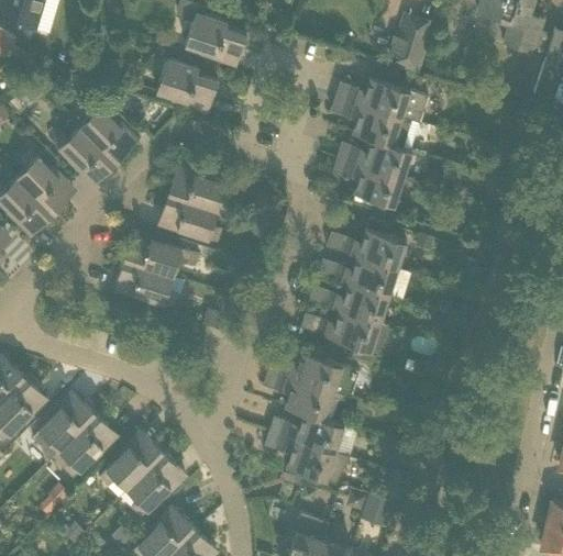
[(2,0),(0,9),(0,22),(9,25),(7,31),(19,34),(18,36),(26,40),(26,41),(32,42),(44,0),(2,0)]
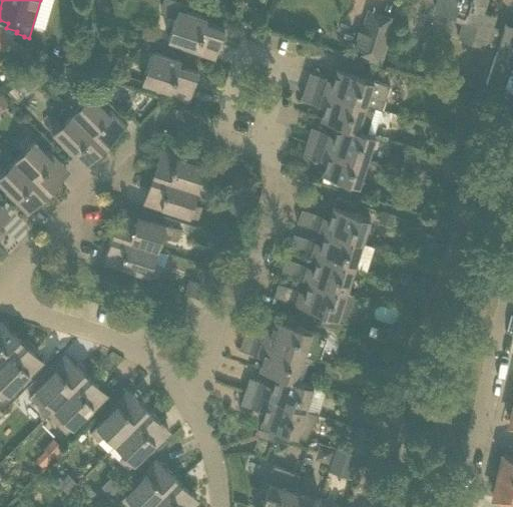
[(191,0),(190,7),(205,11),(208,0),(191,0)]
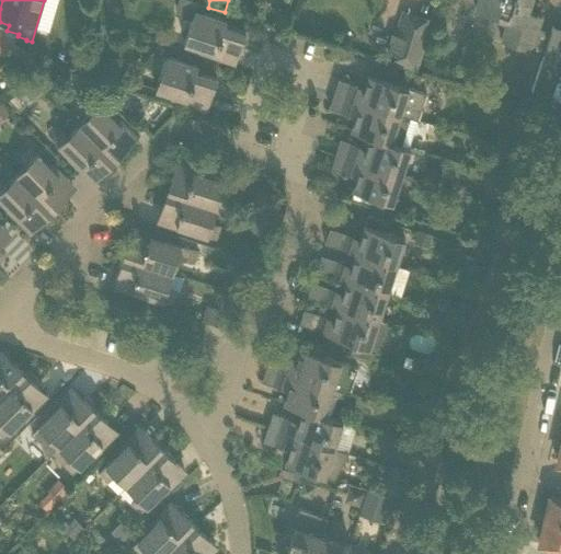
[(480,0),(476,14),(496,22),(495,26),(507,30),(501,47),(530,57),(541,24),(527,19),(533,0),(480,0)]
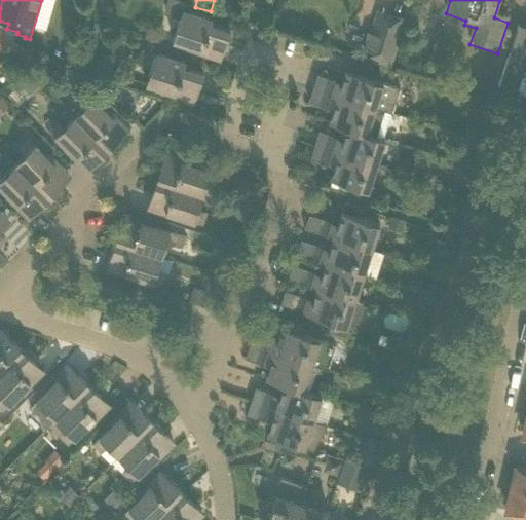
[(205,45),(225,51),(230,35),(211,29),(212,25),(191,17),(193,9),(170,2),(163,19),(180,24),(173,46),(202,56),(205,45)]
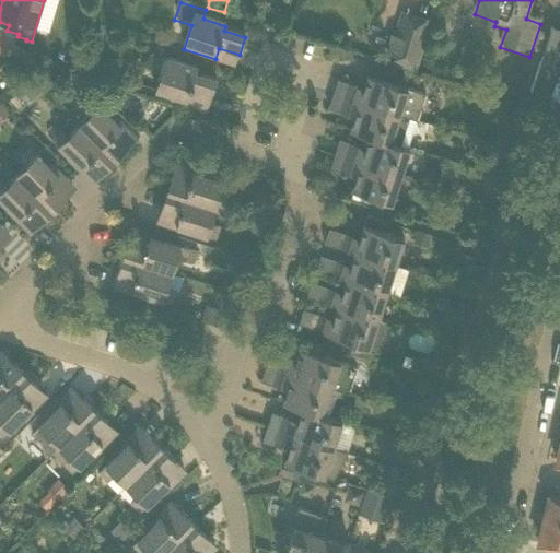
[(416,75),(429,30),(430,25),(401,16),(386,67),(416,75)]
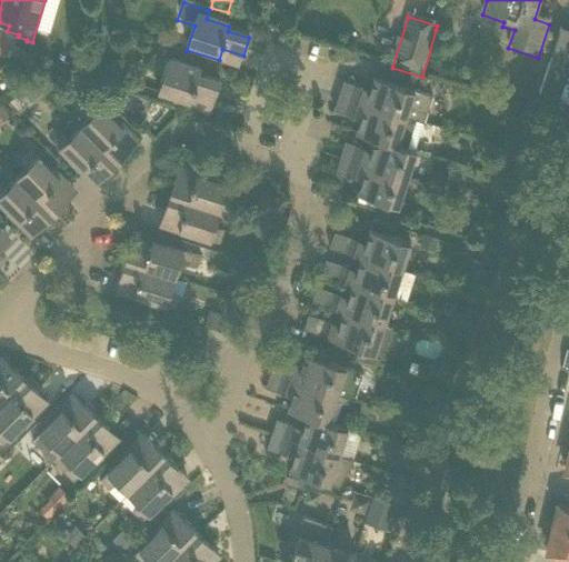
[(109,42),(111,36),(92,29),(89,37),(109,42)]
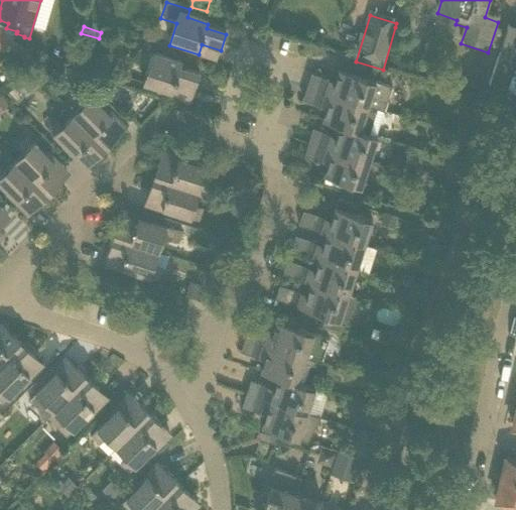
[(0,52),(4,55),(15,39),(0,28),(0,52)]
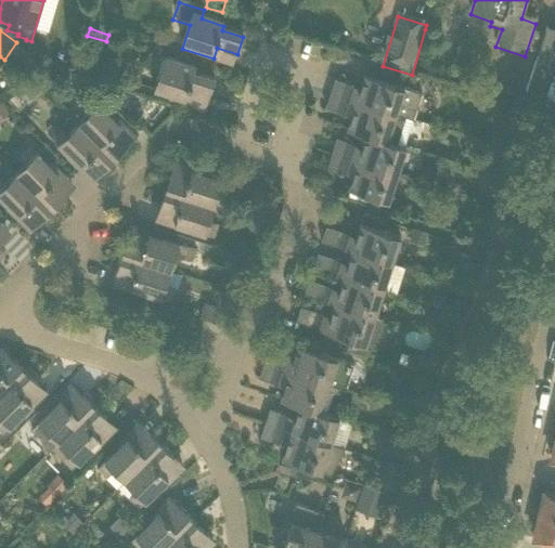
[(209,100),(215,82),(194,76),(195,70),(165,61),(154,94),(185,104),(189,93),(209,100)]
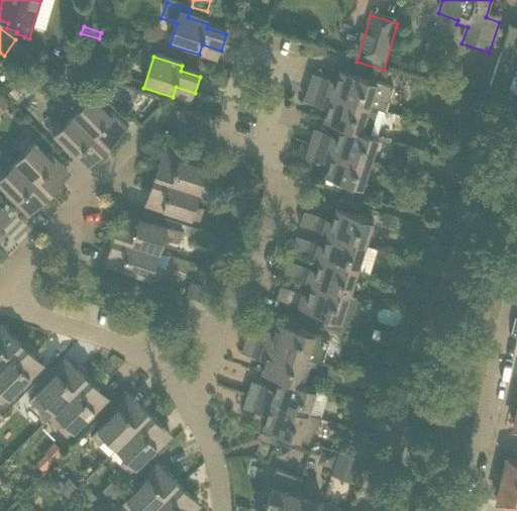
[(516,62),(500,57),(490,88),(505,94),(516,62)]
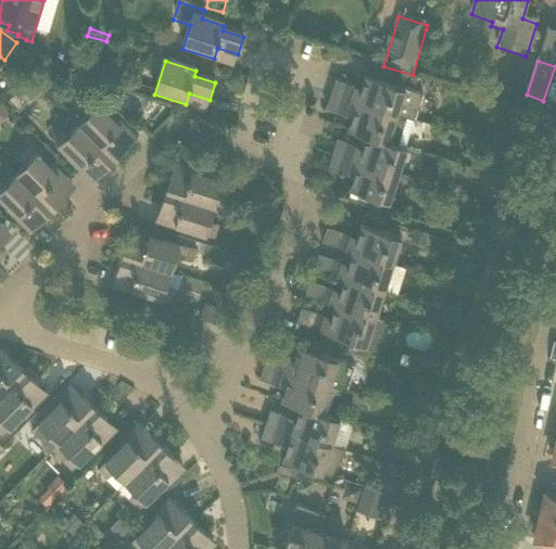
[(422,98),(390,88),(395,72),(370,63),(365,80),(362,92),(336,85),(331,99),(396,119),(413,125),(414,125),(422,98)]
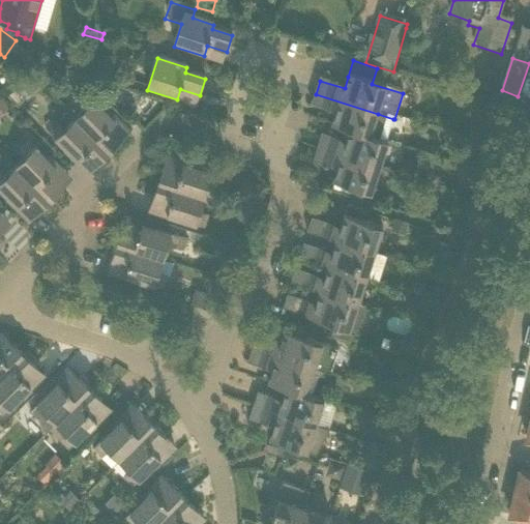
[(15,70),(6,78),(13,86),(22,79),(15,70)]
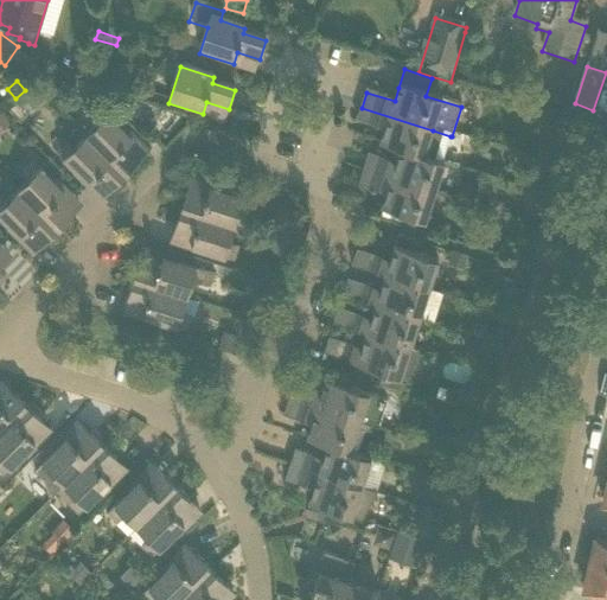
[(33,114),(44,104),(32,93),(23,103),(33,114)]
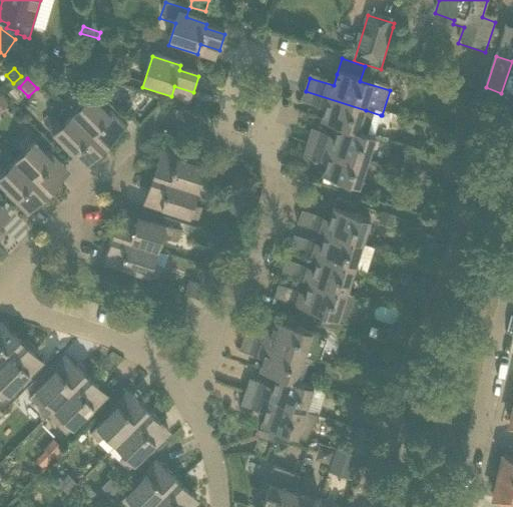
[(104,128),(111,121),(78,87),(70,96),(81,108),(71,118),(105,152),(117,141),(104,128)]
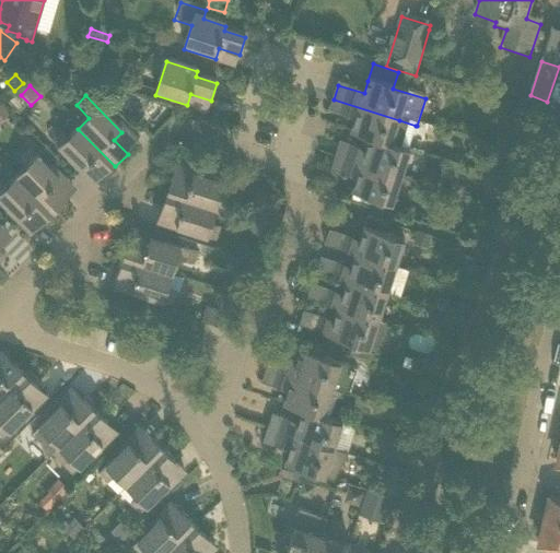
[(416,126),(399,120),(334,99),(328,114),(354,122),(350,136),(370,141),(370,140),(408,153),(408,152),(416,126)]
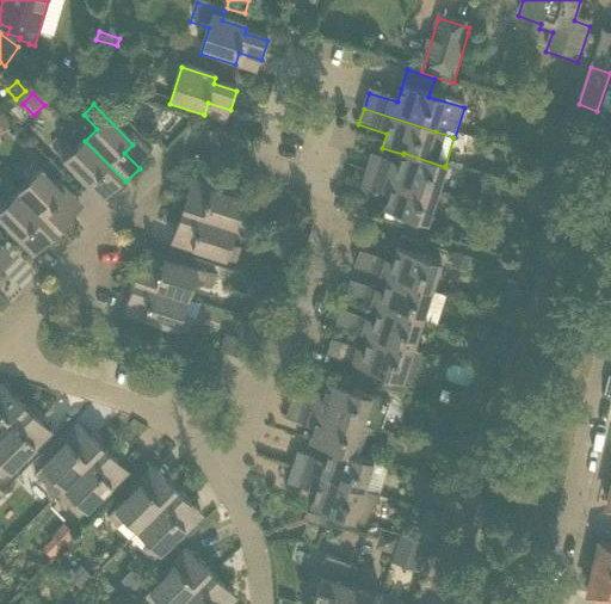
[(0,140),(12,128),(2,118),(0,121),(0,140)]
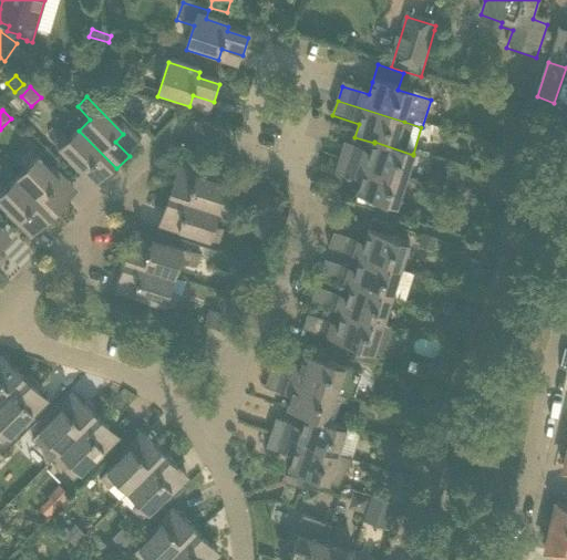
[(507,117),(524,122),(526,114),(508,110),(507,117)]
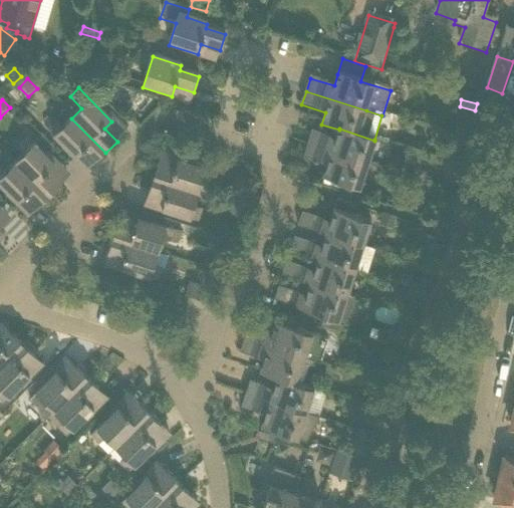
[(47,132),(74,159),(82,152),(94,164),(105,153),(71,118),(61,129),(56,123),(47,132)]
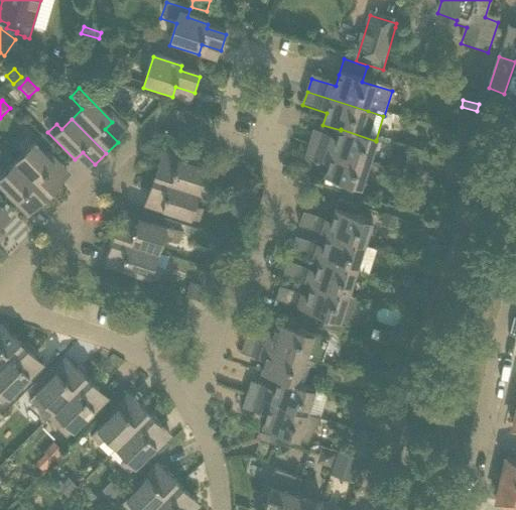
[(312,133),(308,146),(369,165),(377,140),(376,140),(376,141),(341,129),(341,130),(337,141),(312,133)]
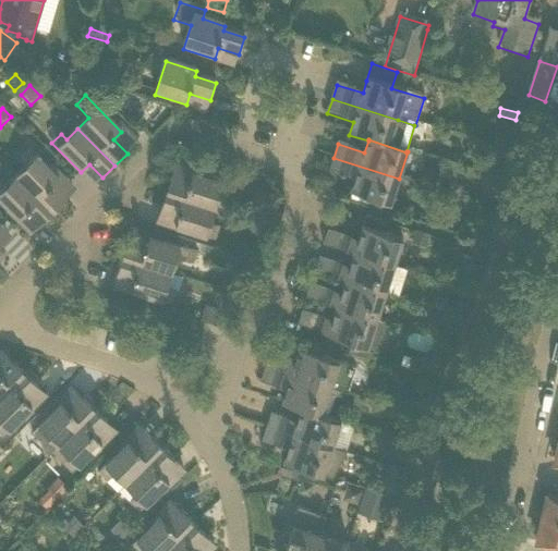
[(51,190),(59,182),(29,152),(21,161),(26,168),(15,179),(53,216),(65,204),(51,190)]
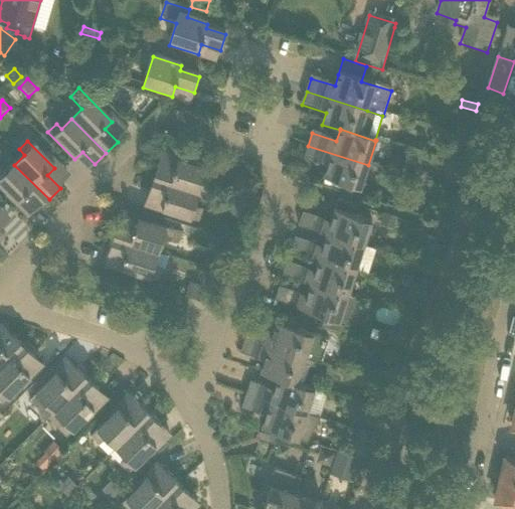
[(327,167),(323,179),(360,191),(368,165),(308,146),(304,160),(327,167)]
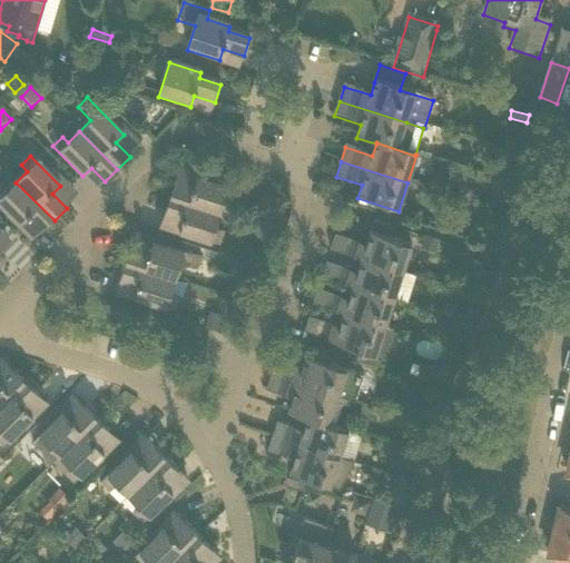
[(225,203),(234,206),(237,193),(197,179),(194,190),(175,185),(169,201),(220,218),(225,203)]
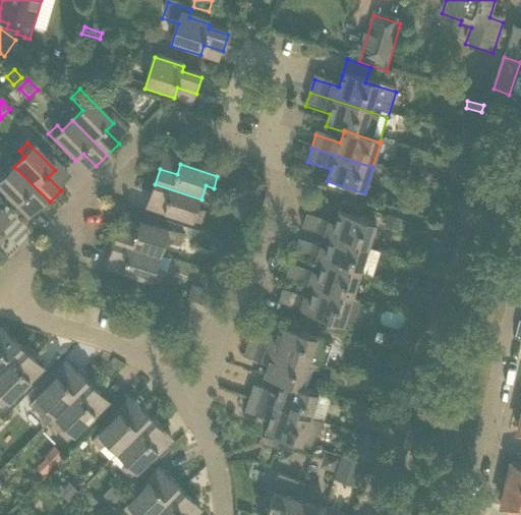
[(0,189),(17,208),(25,199),(38,213),(50,202),(14,167),(4,177),(0,172),(0,189)]
